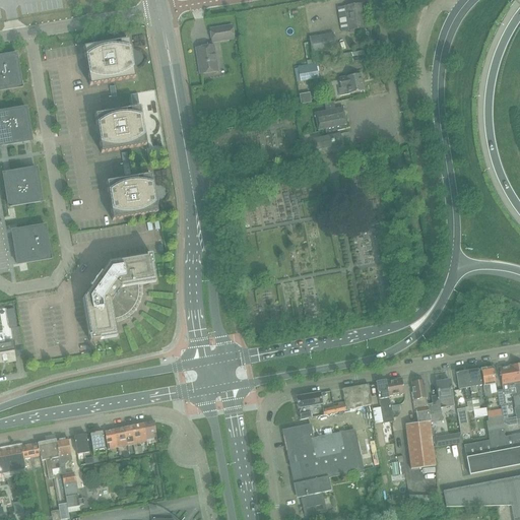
[(345,7),(349,30),(366,27),(362,4),(345,7)]
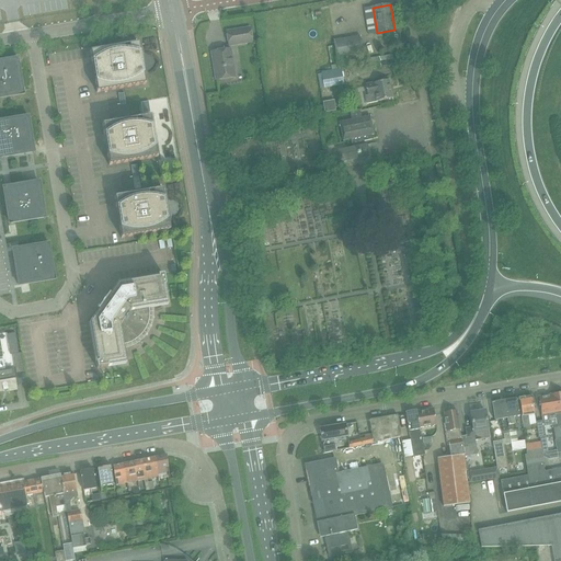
[(227,32),(229,45),(252,42),(250,29),(227,32)]
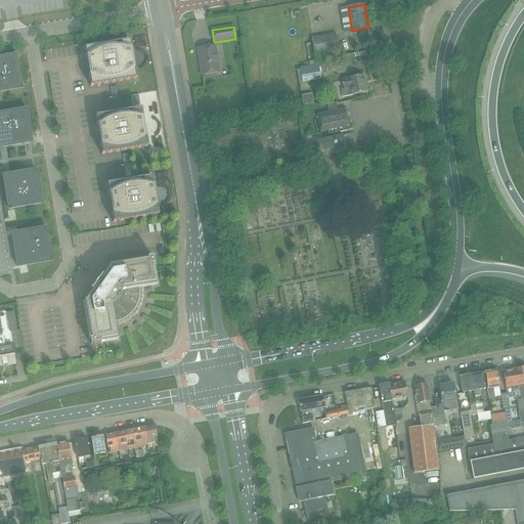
[(311,38),(313,54),(338,50),(336,34),(311,38)]
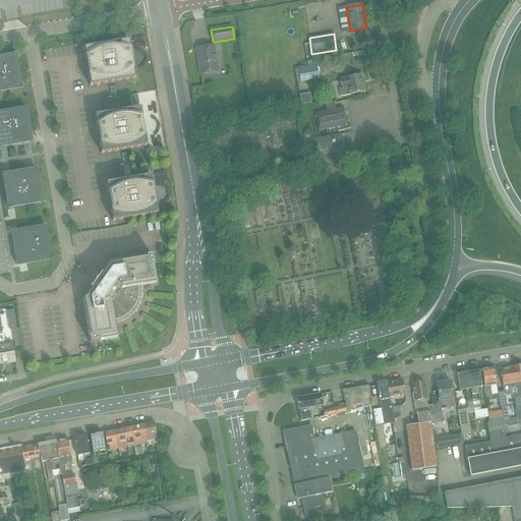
[(130,51),(128,41),(83,48),(84,58),(87,58),(88,63),(87,63),(88,71),(89,70),(90,76),(88,76),(90,87),(135,78),(133,68),(131,69),(130,64),(131,63),(130,56),(129,56),(128,51),(130,51)]
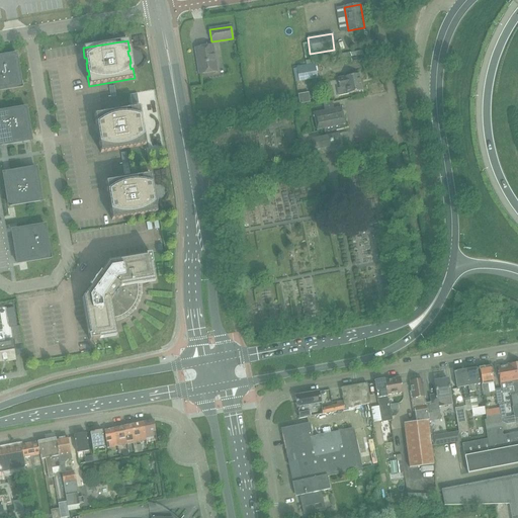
[(195,49),(199,74),(217,71),(212,46),(195,49)]
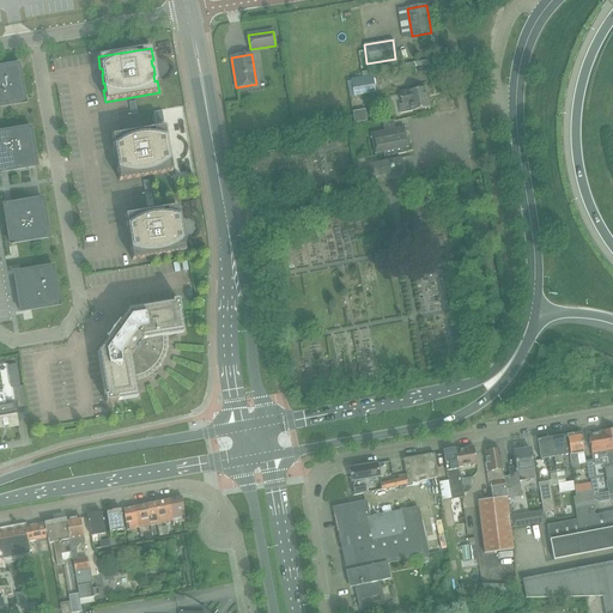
[(0,107),(26,103),(25,102),(24,102),(18,66),(19,66),(19,65),(0,67),(0,107)]
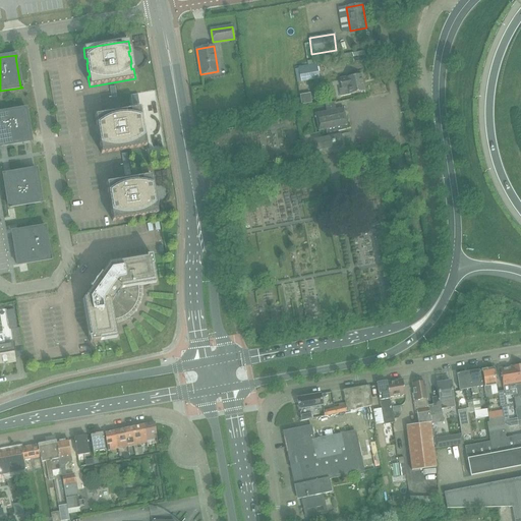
[(298,69),(300,81),(320,78),(317,66),(298,69)]
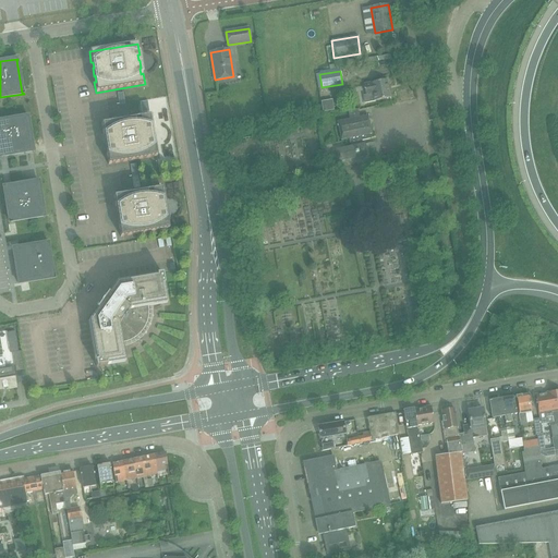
[(363,96),(365,102),(389,98),(386,80),(364,84),(366,96),(363,96)]
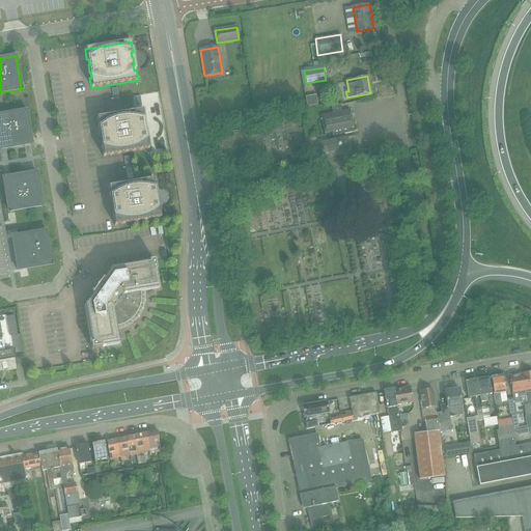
[(312,91),(301,90),(301,100),(311,101),(312,91)]
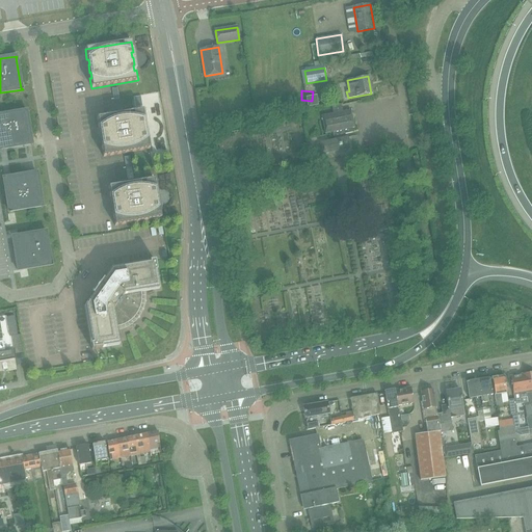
[(335,140),(345,137),(345,134),(352,133),(351,128),(354,128),(350,110),(342,112),(342,105),(331,106),(333,114),(321,116),(325,133),(333,132),(335,140)]
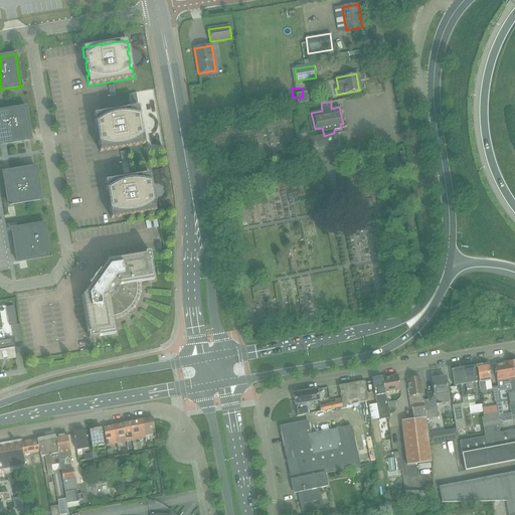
[(0,144),(30,140),(30,141),(31,141),(25,107),(24,107),(24,108),(0,112),(0,144)]
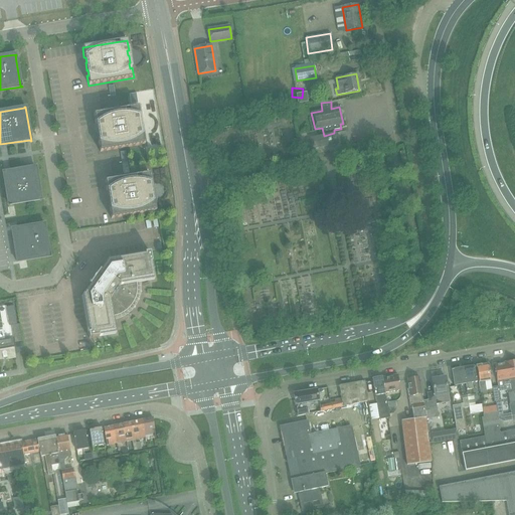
[(99,142),(100,152),(145,145),(143,135),(141,135),(138,117),(140,117),(138,107),(94,115),(96,125),(97,124),(100,142),(99,142)]
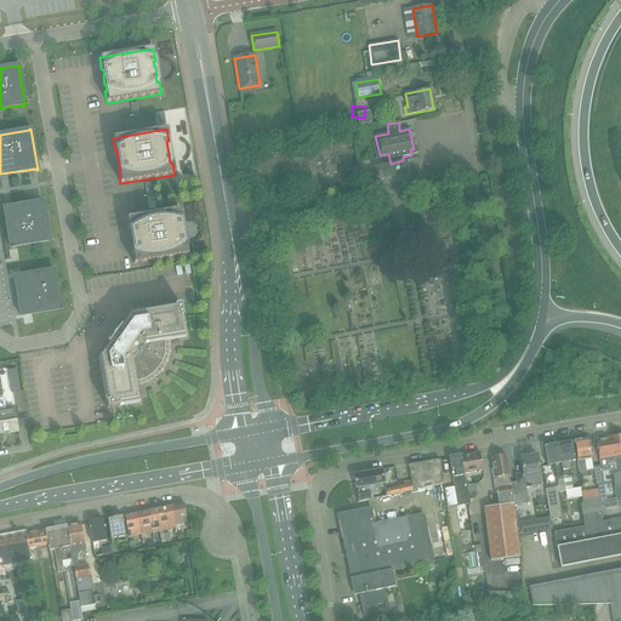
[(405,160),(403,160),(391,164),(374,166),(376,180),(408,174),(405,160)]
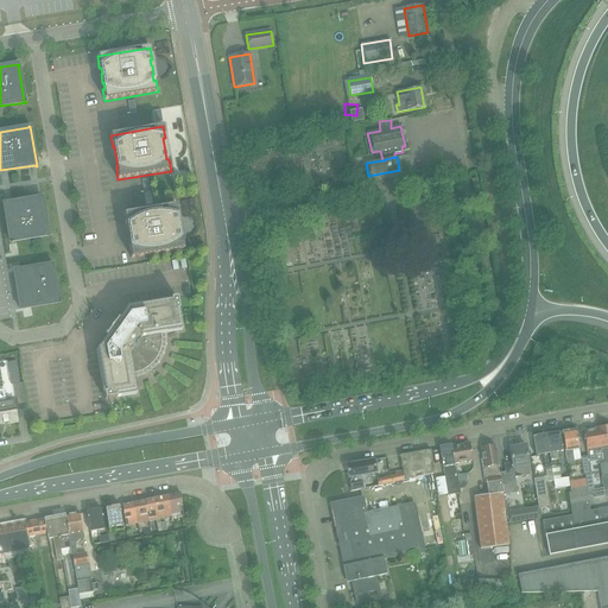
[(40,197),(40,198),(5,204),(5,203),(4,203),(11,244),(12,242),(12,241),(48,235),(48,236),(49,236),(42,197),(40,197)]
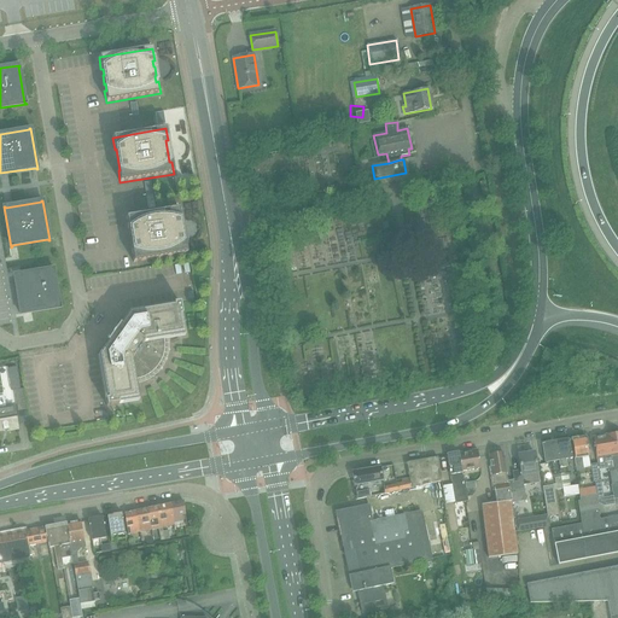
[(132,251),(133,263),(187,254),(185,242),(182,243),(179,221),(181,221),(180,209),(126,217),(128,229),(130,229),(134,250),(132,251)]
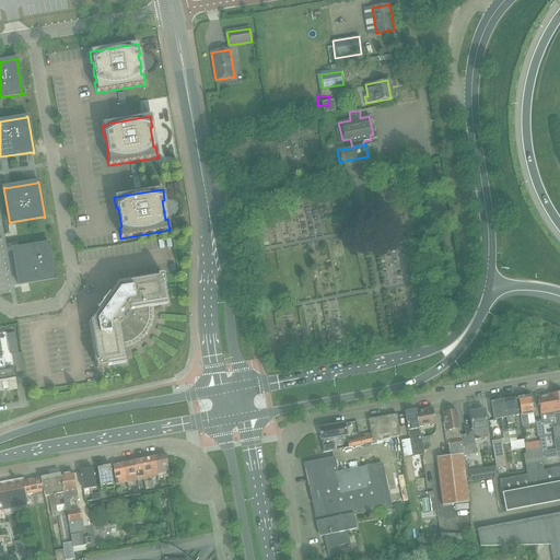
[(18,283),(18,284),(55,279),(55,278),(54,278),(48,245),(49,245),(49,244),(12,249),(12,251),(13,251),(19,283),(18,283)]
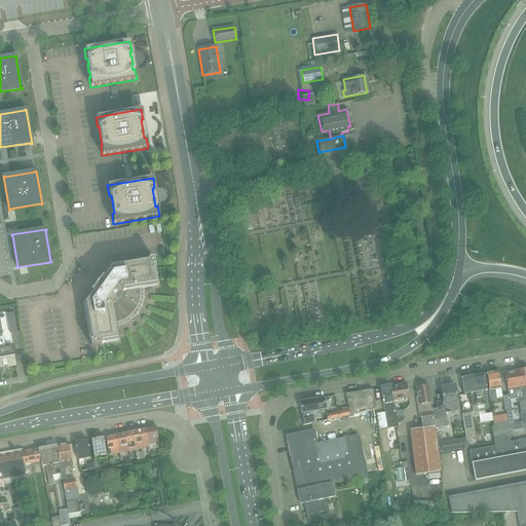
[(89,341),(90,346),(101,344),(117,341),(115,327),(115,324),(119,323),(122,322),(126,320),(129,317),(133,314),(135,311),(137,308),(139,305),(140,301),(141,297),(141,293),(140,289),(143,289),(143,288),(157,286),(154,269),(155,269),(153,259),(148,259),(148,260),(110,266),(102,277),(102,276),(90,292),(91,292),(84,303),(90,340),(89,341)]
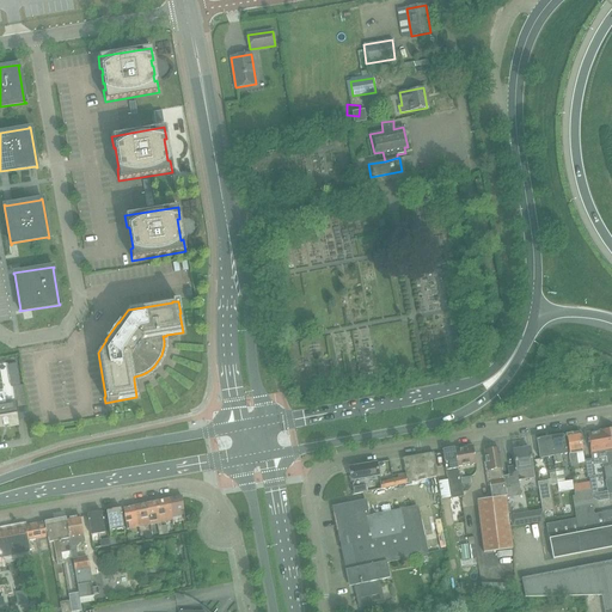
[(23,386),(14,387),(18,407),(26,405),(23,386)]
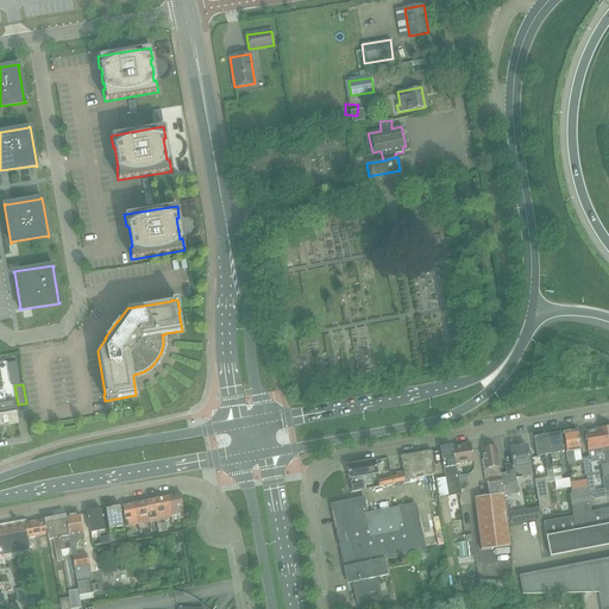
[(0,422),(7,422),(7,424),(18,421),(14,403),(6,405),(4,390),(0,390),(0,422)]
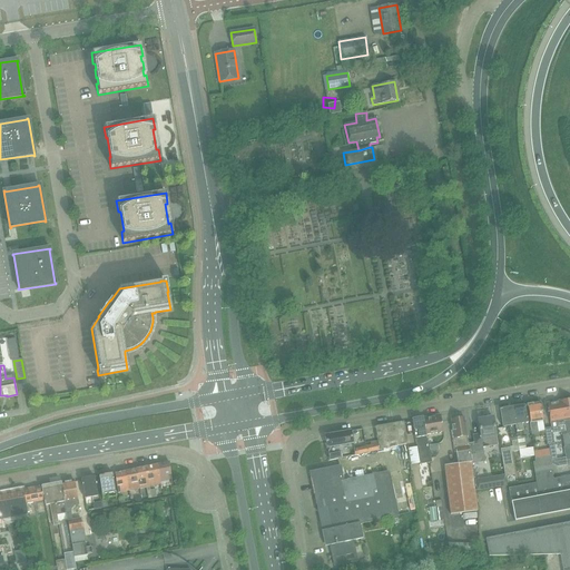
[(569,399),(560,401),(560,402),(564,431),(566,434),(569,433),(569,399)]
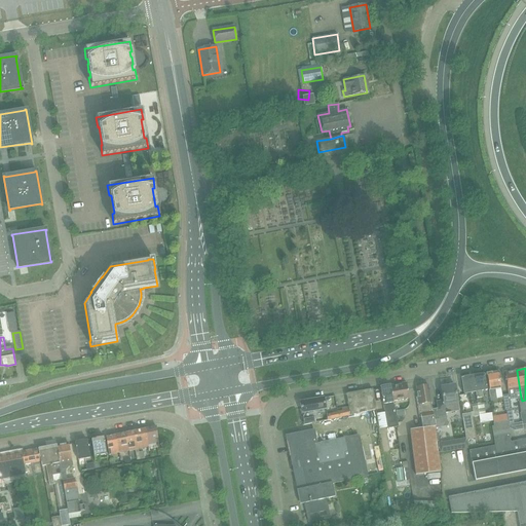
[(515,399),(521,398),(517,371),(504,373),(508,389),(514,388),(515,393),(514,393),(515,399)]
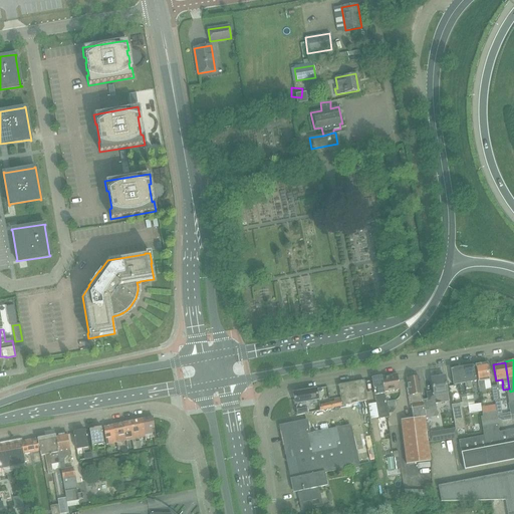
[(485,393),(483,380),(490,379),(487,363),(475,365),(479,394),(485,393)]
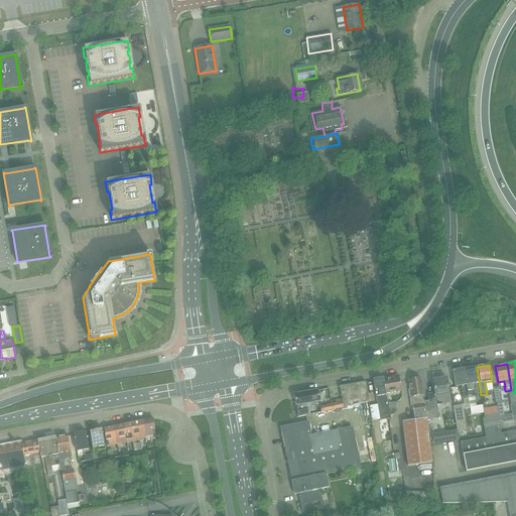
[(469,399),(468,399),(470,407),(476,406),(474,396),(472,384),(478,383),(475,367),(464,369),(469,399)]
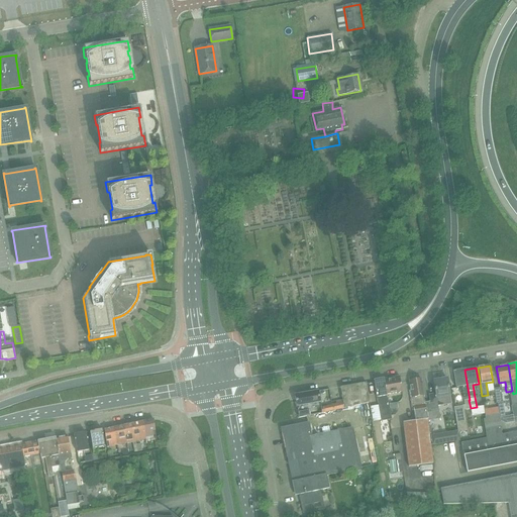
[(463,401),(469,400),(470,400),(464,370),(453,372),(455,388),(460,387),(463,401)]
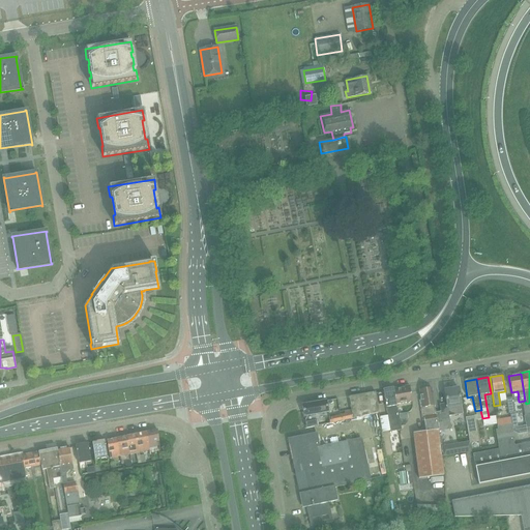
[(409,386),(392,388),(395,405),(412,402),(409,386)]
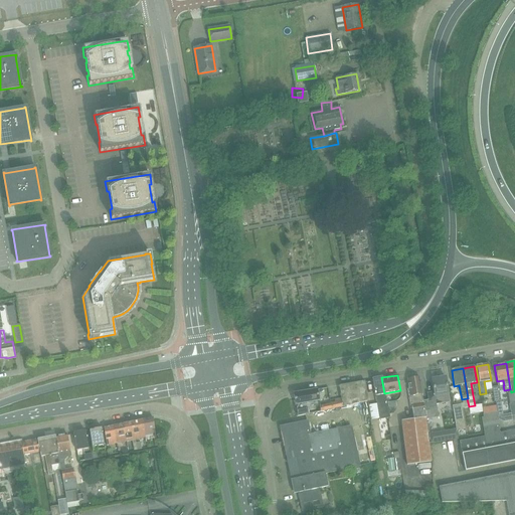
[(389,418),(387,407),(387,402),(388,402),(388,400),(385,400),(385,395),(384,393),(381,377),(372,379),(374,389),(375,395),(379,419),(389,418)]
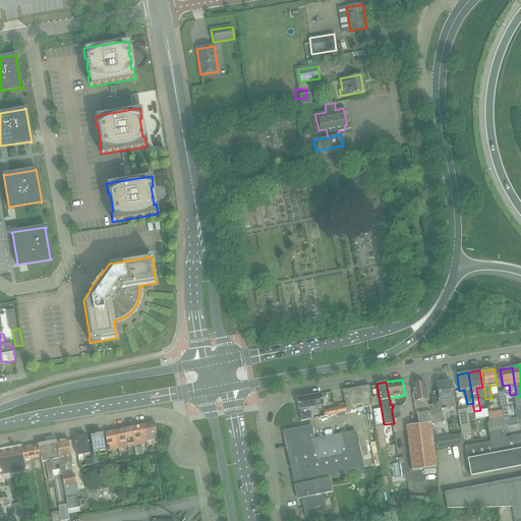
[(412,393),(415,411),(428,408),(429,416),(435,415),(432,405),(428,405),(425,392),(424,382),(412,384),(413,392),(412,393)]
